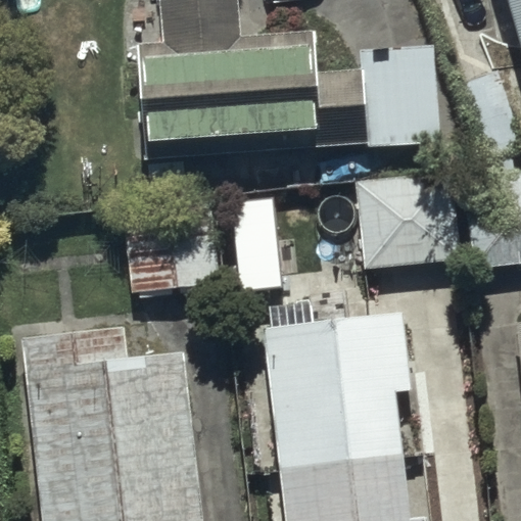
[(141,139),(316,130),(311,33),(241,36),(238,0),(157,0),(160,41),(136,42),(141,139)]
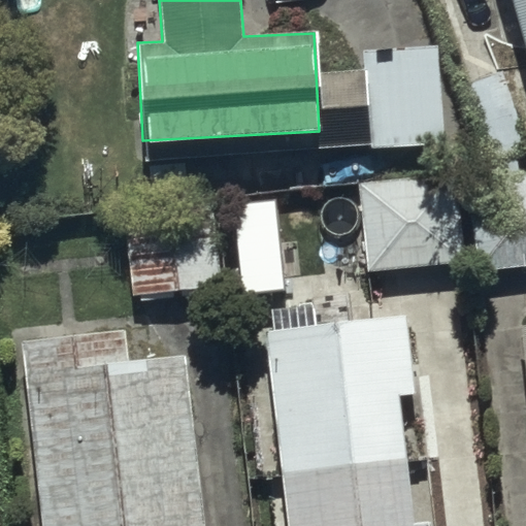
[(511,0),(525,56),(525,0),(511,0)]
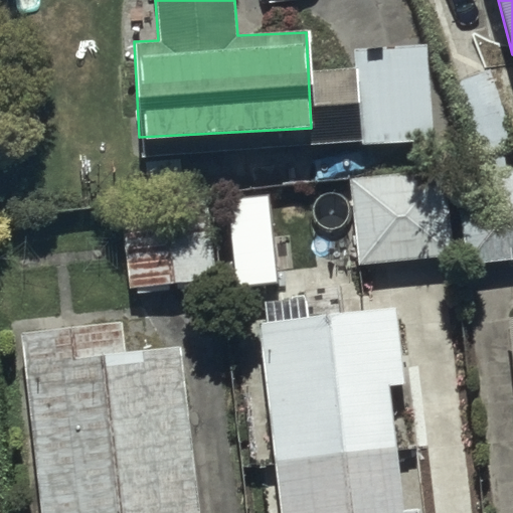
[(431,45),(358,45),(358,142),(431,141),(431,45)]
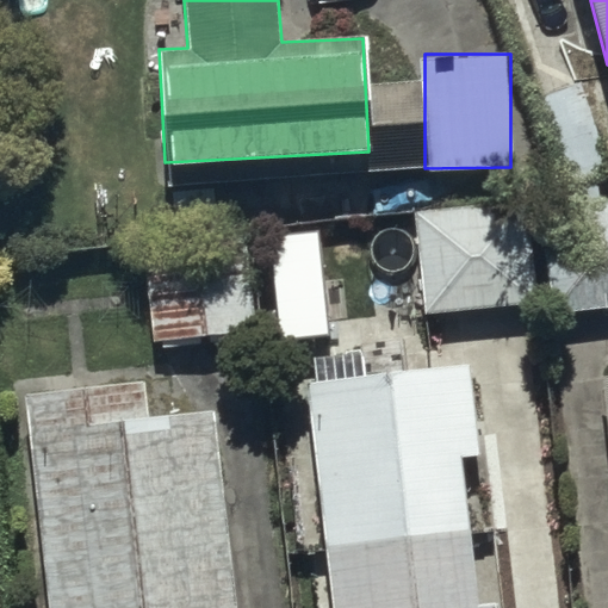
[(607,194),(546,198),(551,308),(607,305),(607,194)]
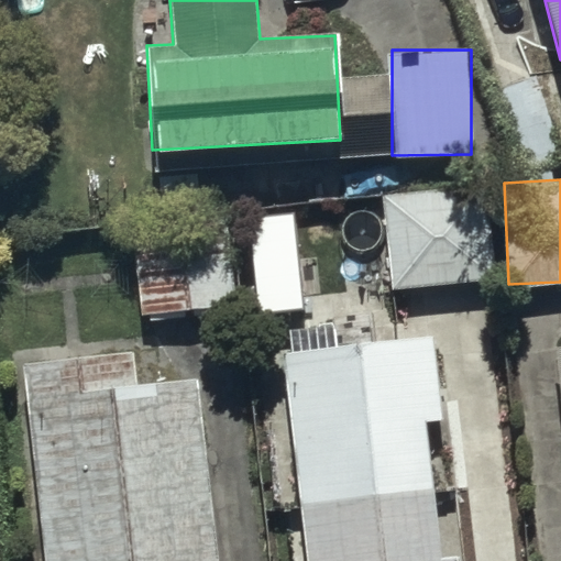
[(482,188),(384,193),(388,288),(486,284),(482,188)]
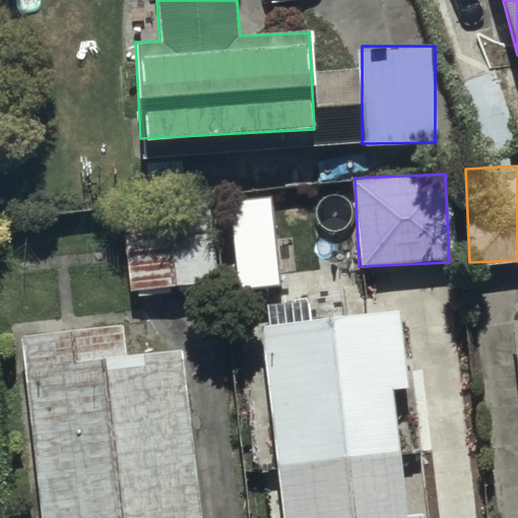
[(211,200),(124,206),(131,293),(217,286),(211,200)]
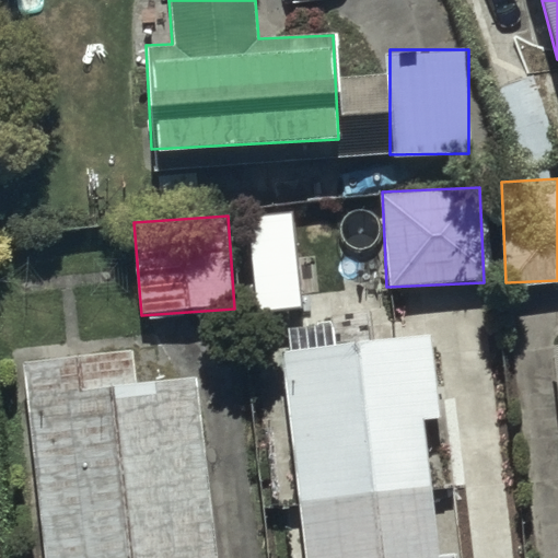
[(431,334),(281,350),(304,557),(455,557),(455,551),(439,554),(425,419),(440,417),(431,334)]
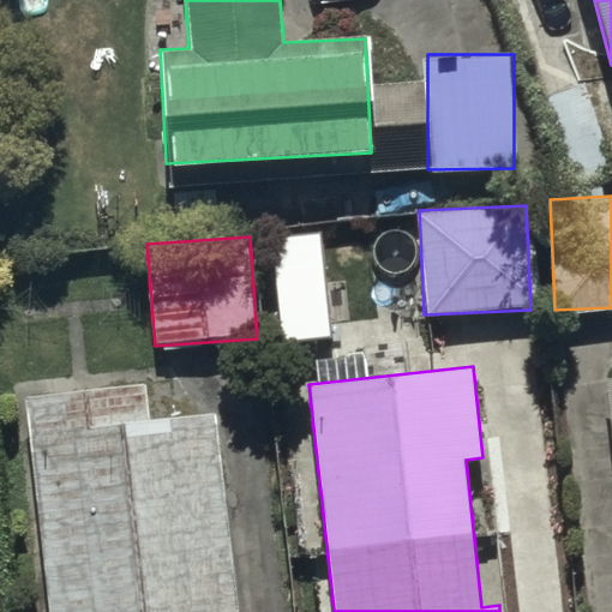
[(145,383),(28,395),(49,611),(239,611),(219,412),(150,419),(145,383)]
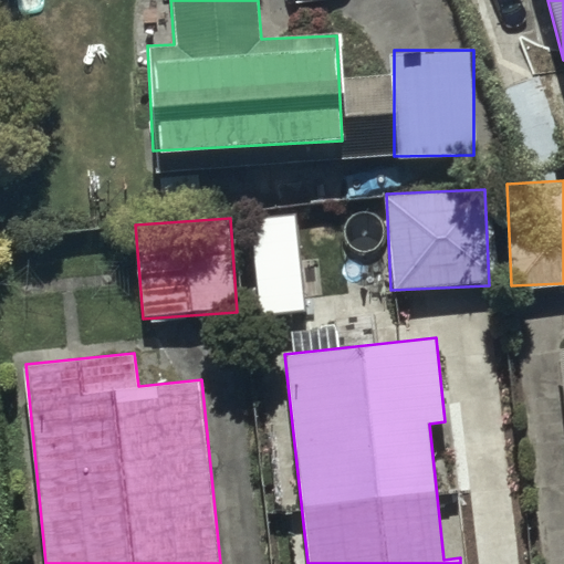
All buildings are outlined.
